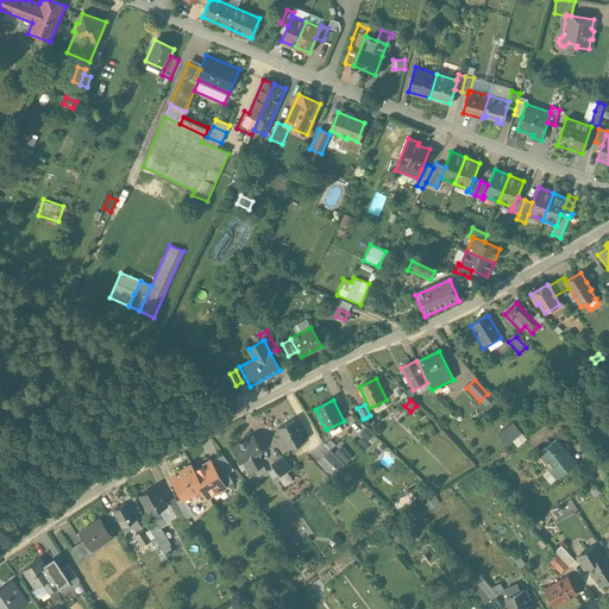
[(295,420),(278,428),(288,449),(306,440),(295,420)]
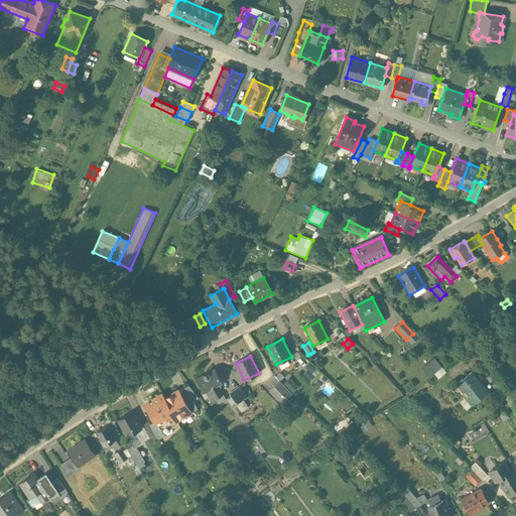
[(429,378),(434,374),(438,379),(446,373),(434,358),(421,368),(429,378)]
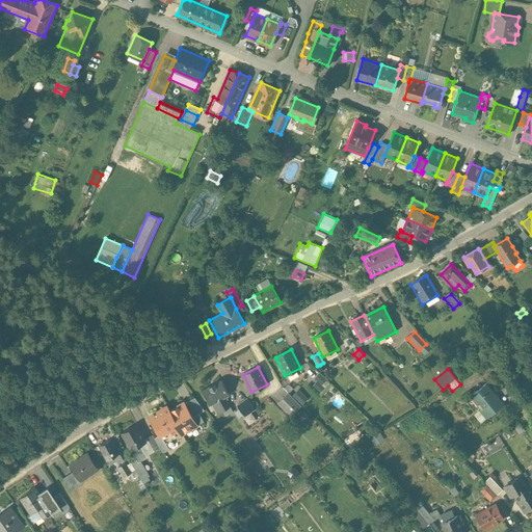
[(221,379),(203,390),(211,404),(212,404),(217,414),(221,411),(223,417),(233,413),(224,397),(230,395),(221,379)]
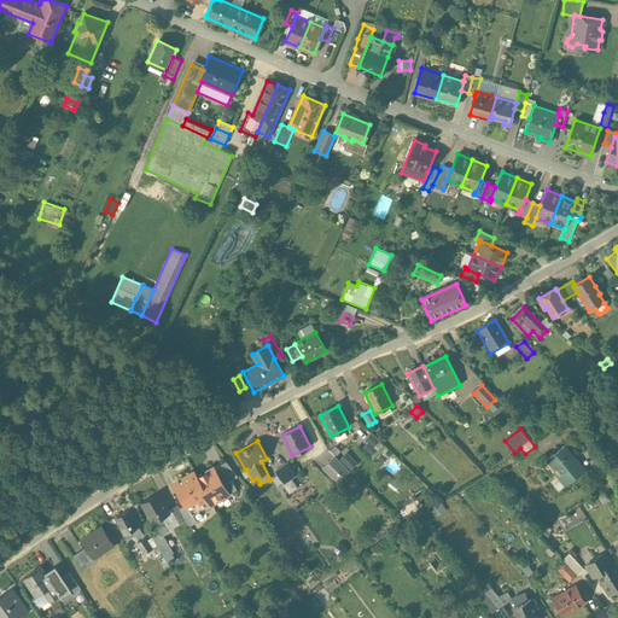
[(338,441),(328,450),(334,456),(344,448),(338,441)]
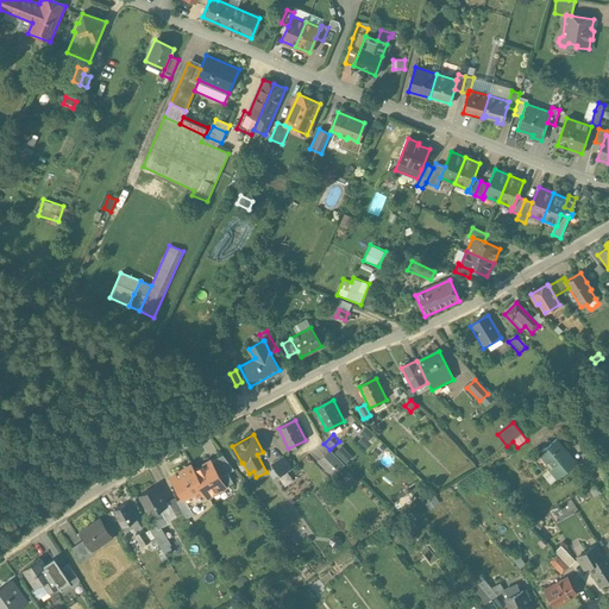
[(576,464),(557,440),(539,453),(551,468),(550,469),(557,478),(576,464)]
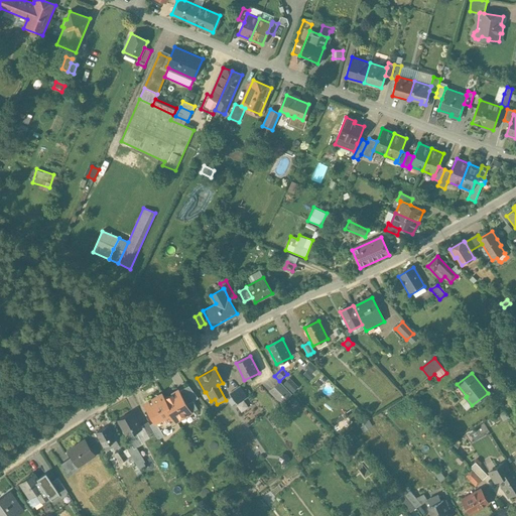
[(279,381),(270,390),(278,399),(283,395),(282,395),(287,390),(279,381)]
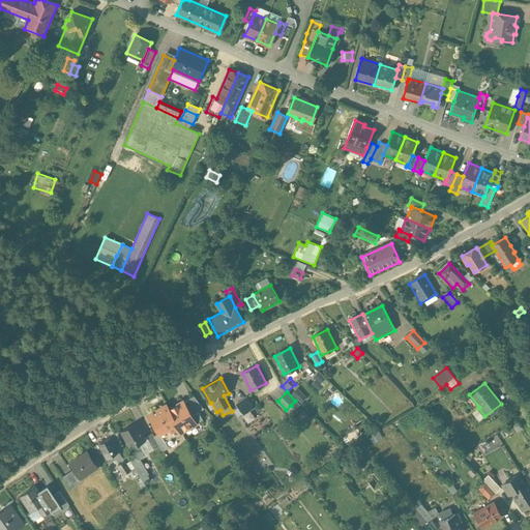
[(184,402),(196,422),(203,419),(198,411),(203,408),(196,395),(184,402)]
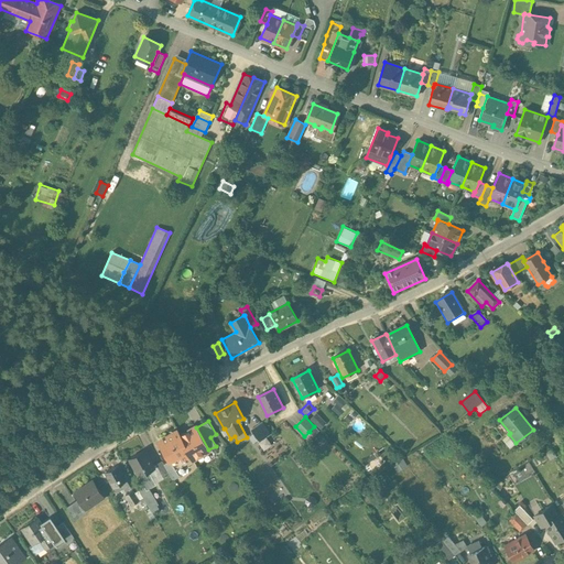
[(262,422),(251,430),(259,441),(270,433),(262,422)]
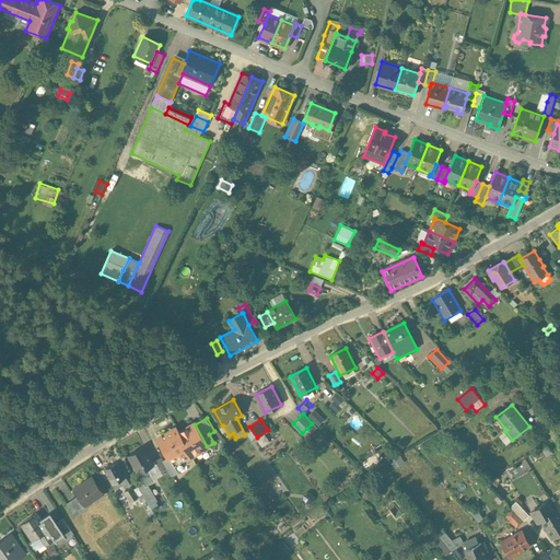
[(312,423),(306,429),(307,429),(311,433),(317,428),(312,423)]
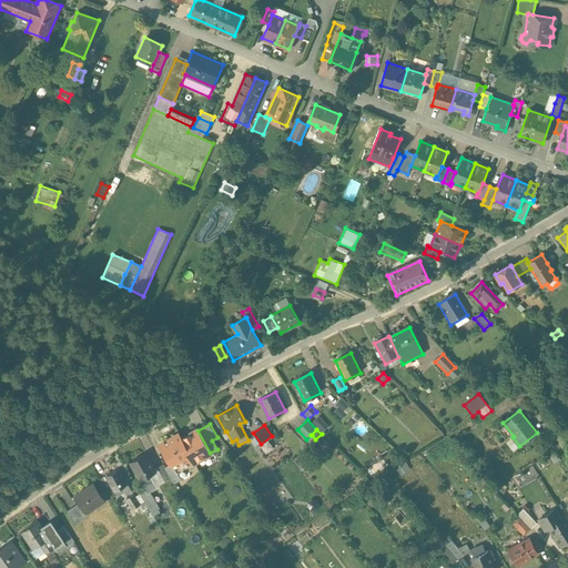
[(181,435),(162,445),(171,462),(174,459),(175,462),(168,466),(174,479),(186,473),(183,467),(195,462),(190,450),(189,450),(181,435)]
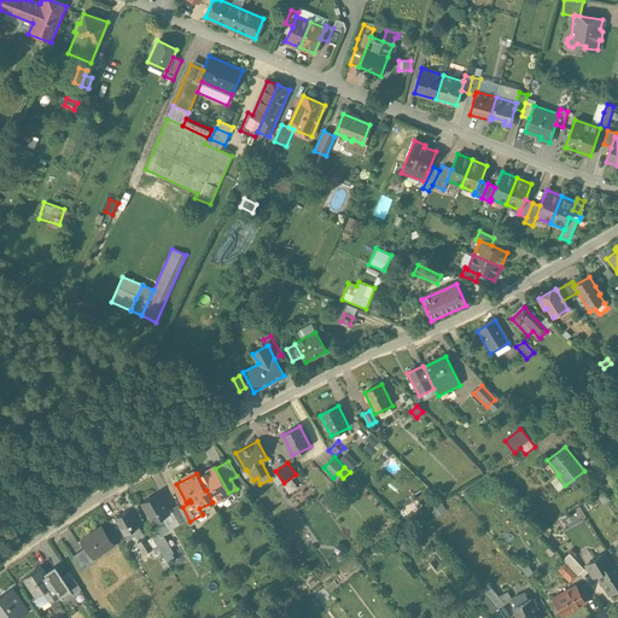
[(219,491),(211,495),(217,506),(225,502),(219,491)]
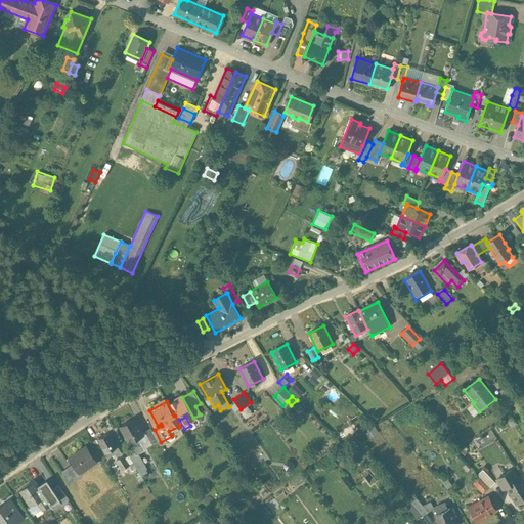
[(135,418),(120,427),(129,443),(130,443),(136,455),(138,454),(144,450),(138,438),(144,435),(135,418)]
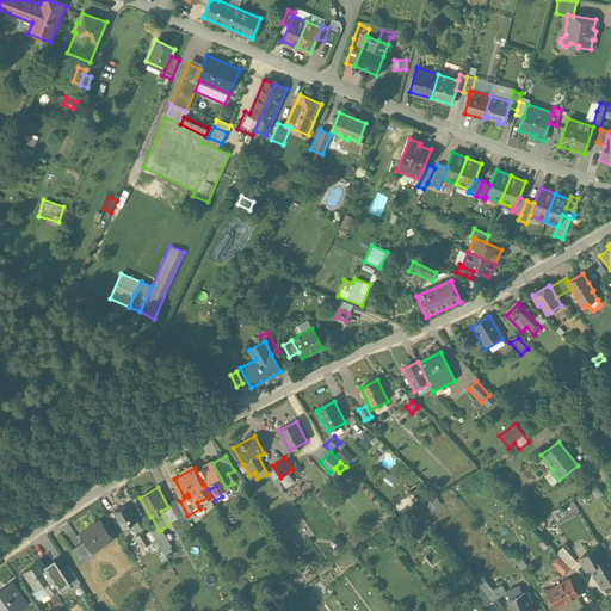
[(184,514),(176,499),(168,504),(177,518),(184,514)]
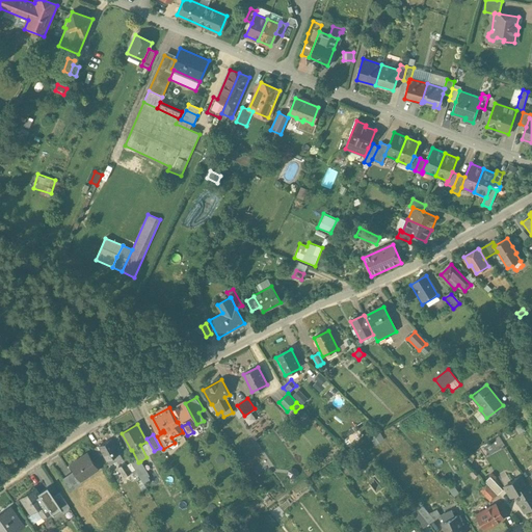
[(111,439),(99,446),(110,464),(116,460),(118,463),(124,460),(111,439)]
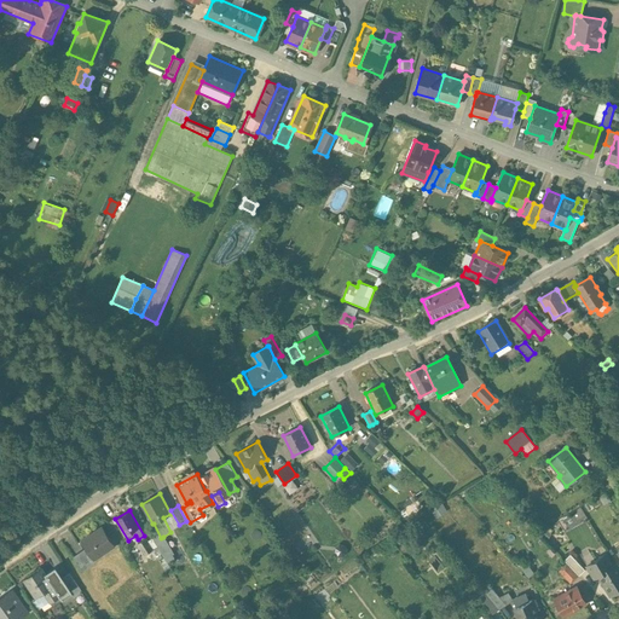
[(202,533),(197,524),(190,527),(196,537),(202,533)]
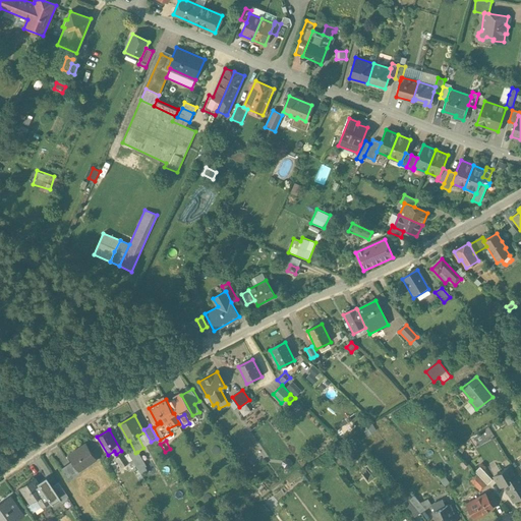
[(85,444),(69,455),(73,461),(79,470),(79,469),(96,459),(85,444)]
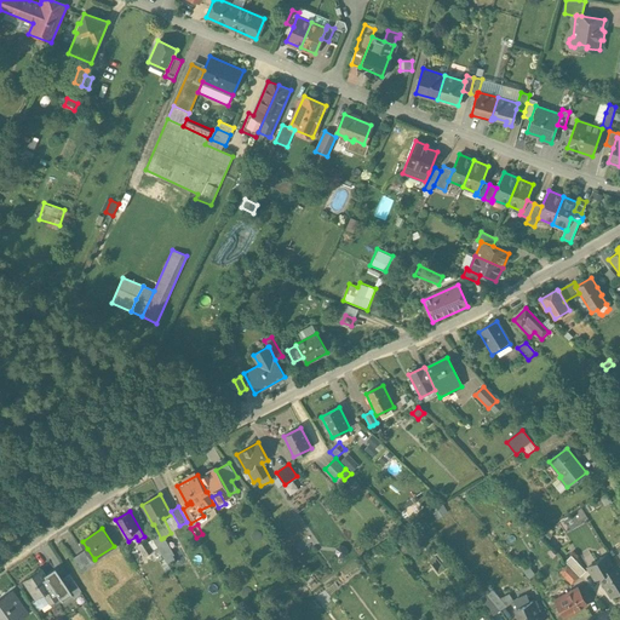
[(172,554),(164,538),(161,539),(155,543),(158,546),(162,554),(168,564),(174,561),(171,555),(172,554)]
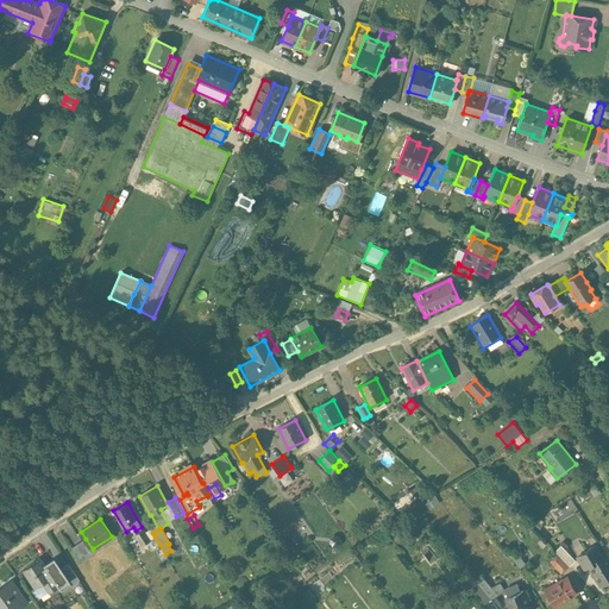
[(155,537),(150,540),(143,529),(136,534),(142,545),(145,544),(150,550),(159,544),(155,537)]
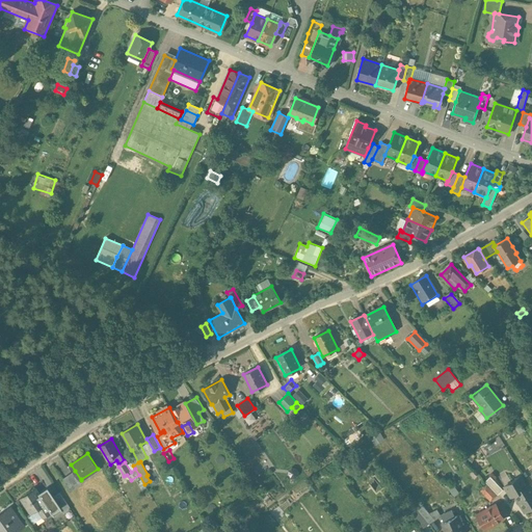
[(75,471),(62,478),(71,490),(83,482),(81,479),(81,480),(75,471)]
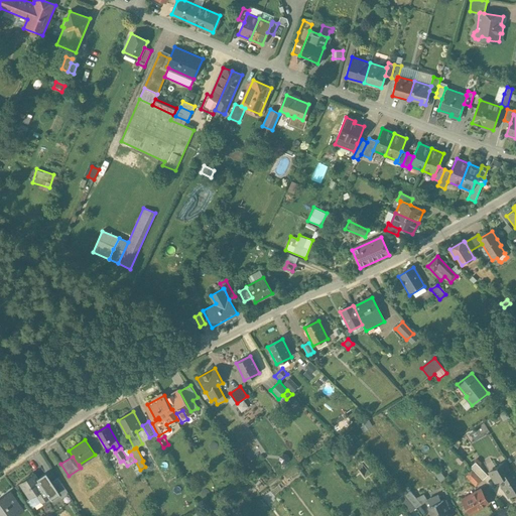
[(488,475),(476,462),(471,467),(483,480),(488,475)]
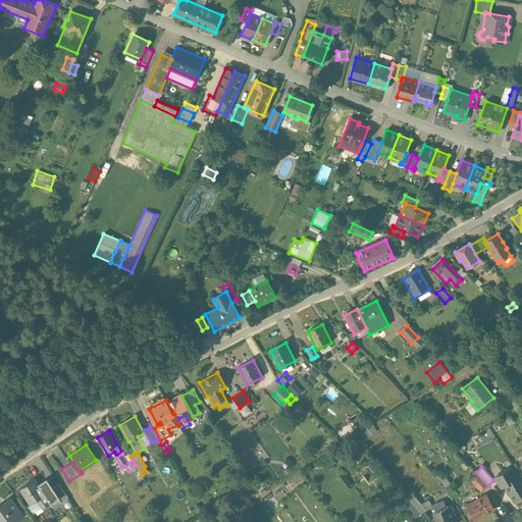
[(511,467),(494,477),(501,486),(504,484),(514,502),(521,497),(521,478),(519,474),(516,476),(511,467)]
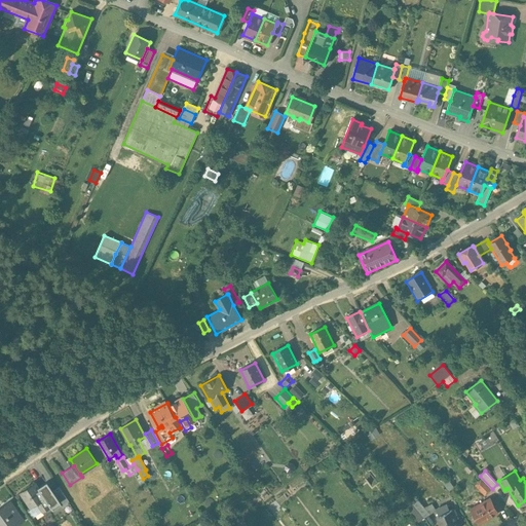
[(490,489),(481,479),(476,484),(485,494),(490,489)]
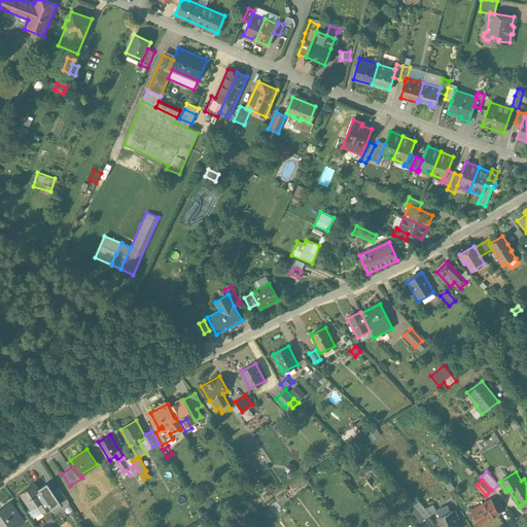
[(50,507),(35,484),(21,493),(31,508),(37,503),(43,512),(43,513),(50,507)]
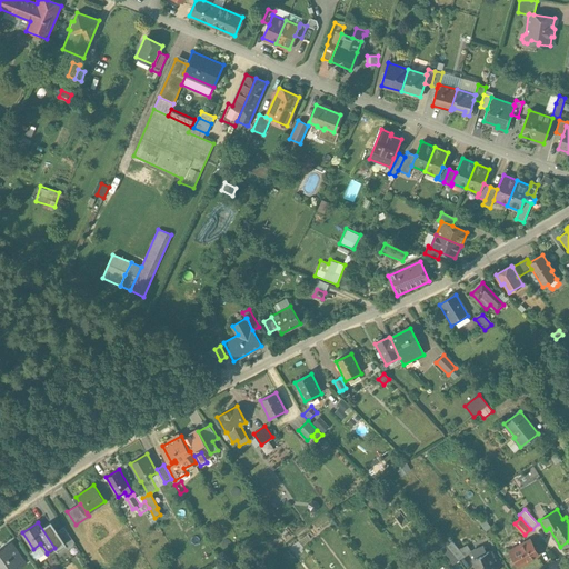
[(76,543),(67,530),(59,536),(68,548),(76,543)]
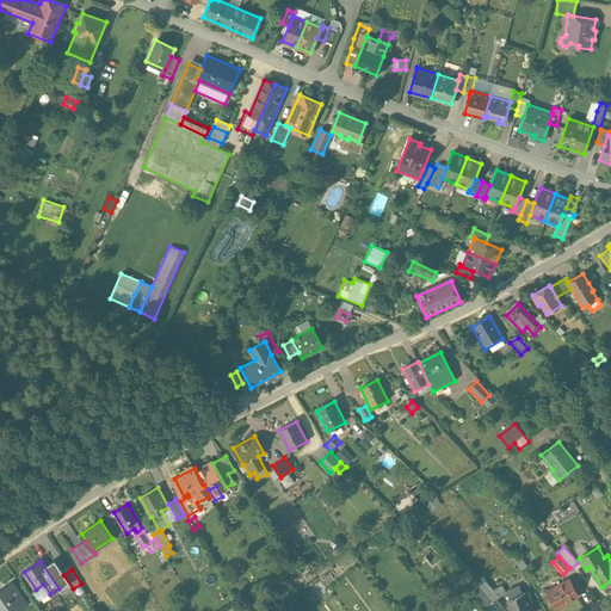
[(493,590),(483,579),(477,584),(492,602),(499,597),(493,590)]
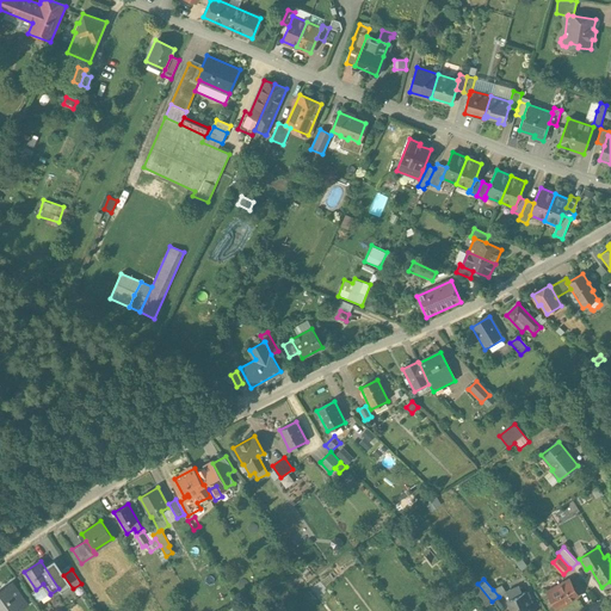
[(568,580),(548,591),(556,606),(578,596),(568,580)]
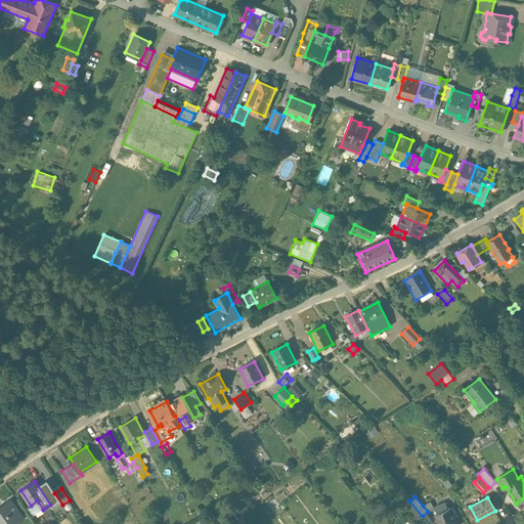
[(14,523),(24,518),(9,499),(0,506),(0,520),(2,523),(14,523)]
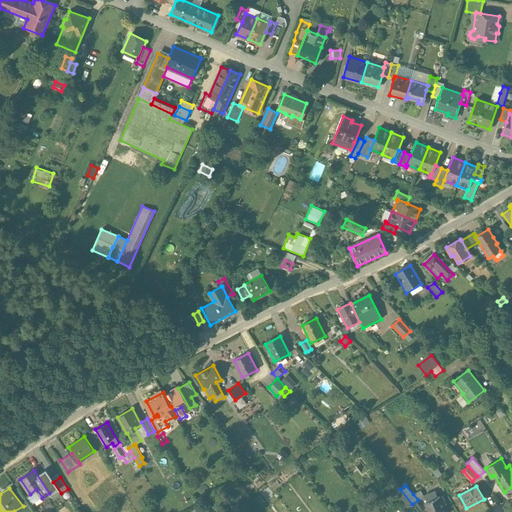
[(36,489),(30,494),(29,495),(34,503),(42,497),(36,489)]
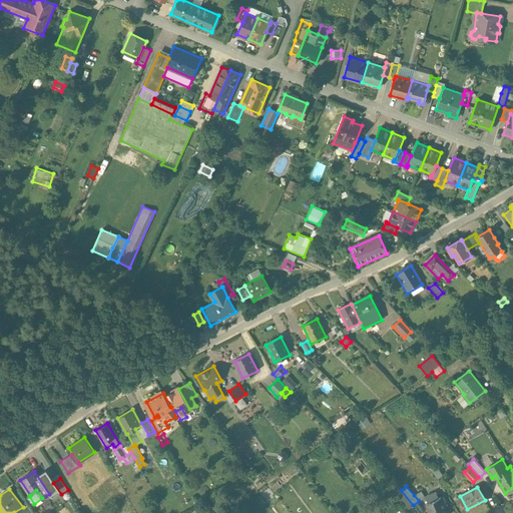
[(413,505),(401,490),(396,494),(408,509),(413,505)]
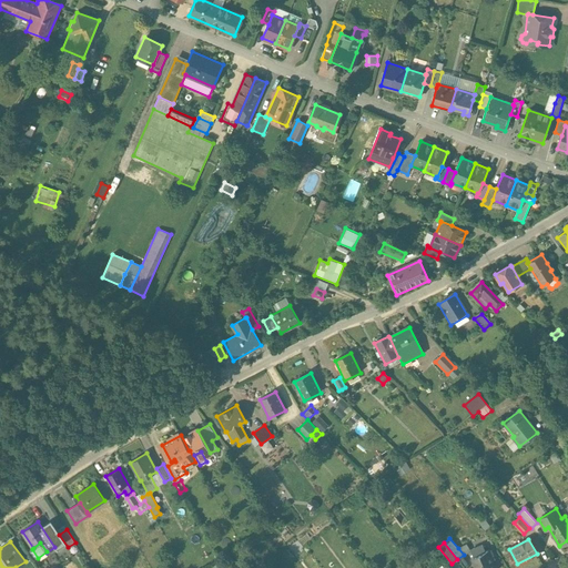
[(466,544),(458,548),(464,555),(470,550),(466,544)]
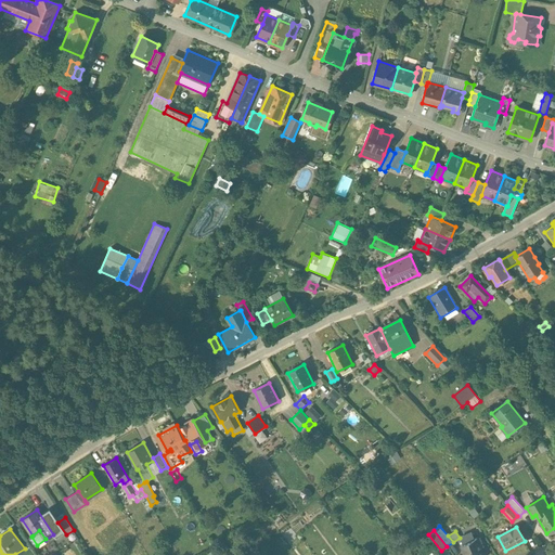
[(474,539),(472,533),(460,538),(462,544),(461,545),(464,554),(483,554),(476,538),(474,539)]
